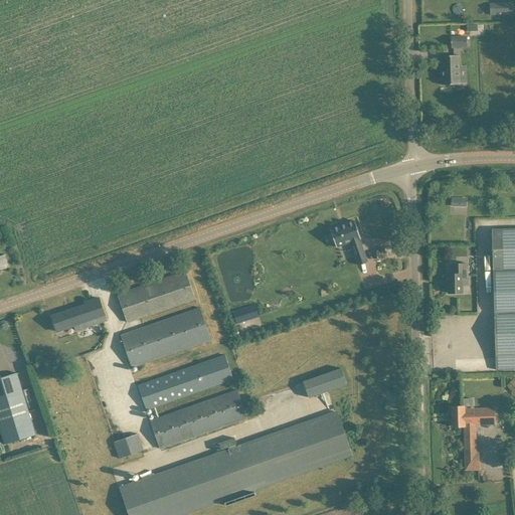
[(513,3),(505,3),(505,15),(513,15),(513,3)]
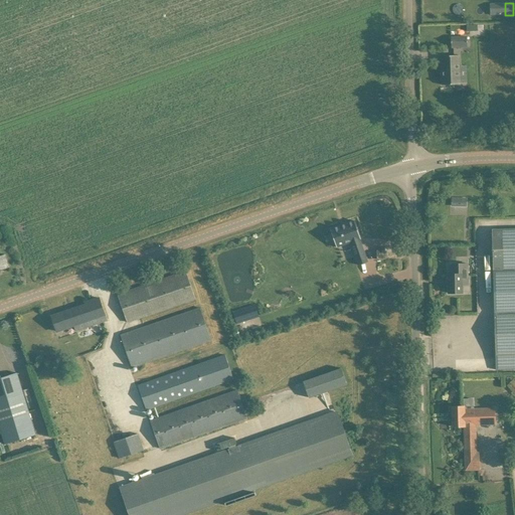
[(468,47),(467,37),(451,37),(452,47),(468,47)]
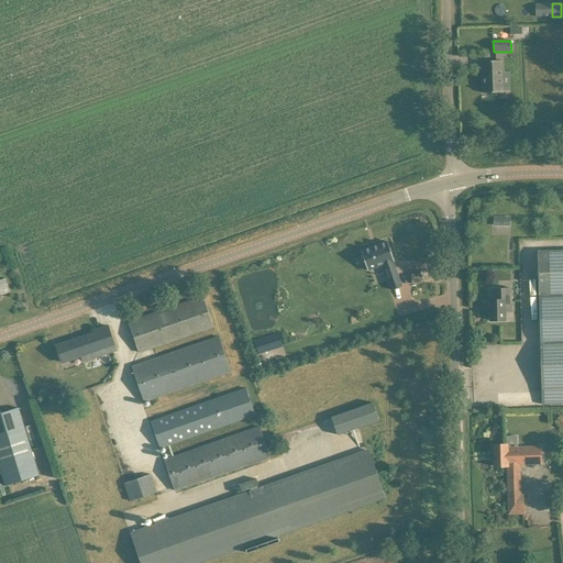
[(503,92),(501,61),(483,61),(484,92),(503,92)]
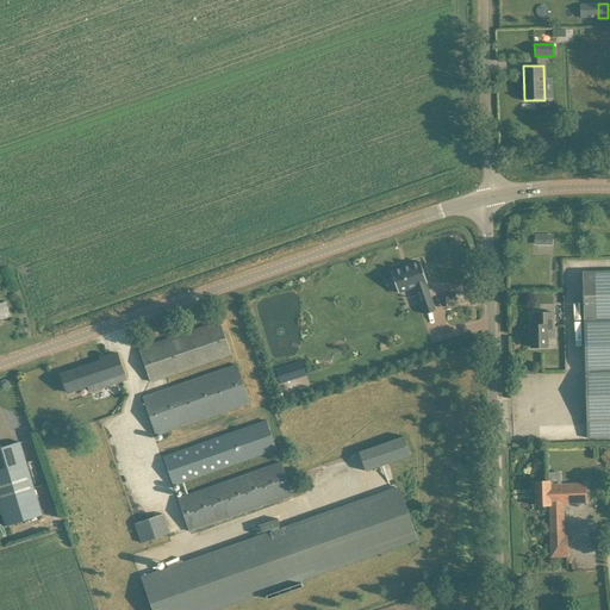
[(428,282),(419,261),(391,272),(393,278),(392,279),(394,287),(397,286),(399,293),(416,287),(425,313),(435,310),(425,284),(428,282)]
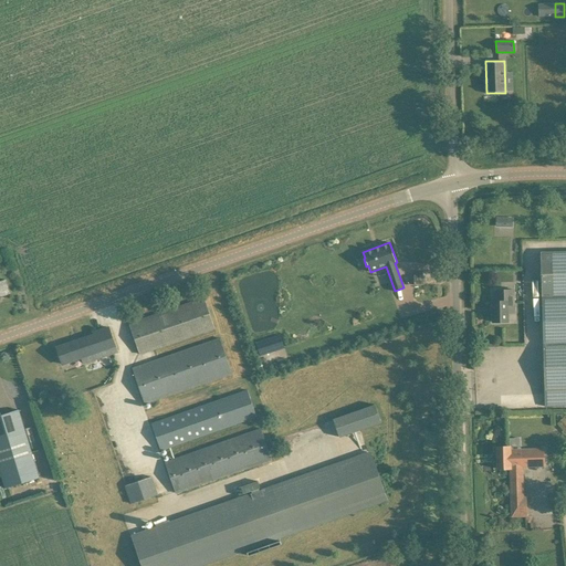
[(565,251),(541,252),(542,294),(565,293),(565,251)]
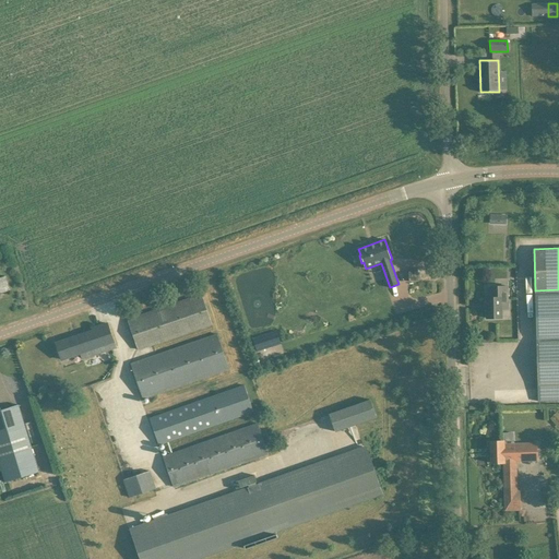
[(418,282),(418,271),(409,271),(409,282),(418,282)]
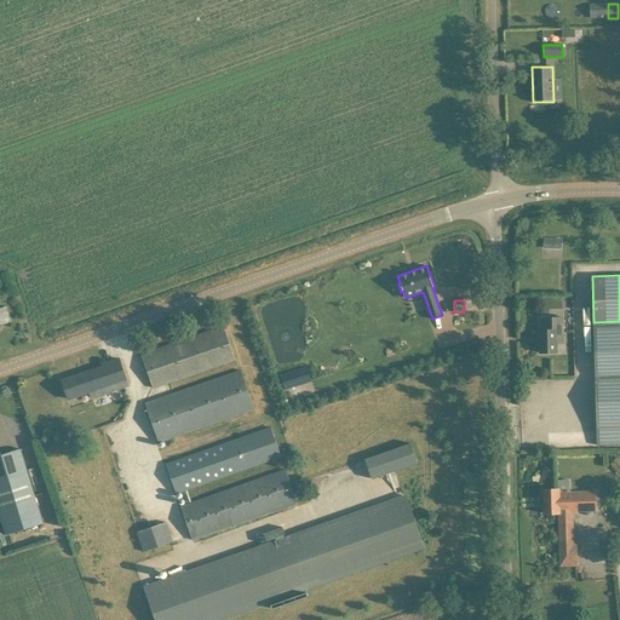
[(12,322),(7,310),(6,306),(0,309),(0,326),(0,325),(11,321),(11,322),(12,322)]
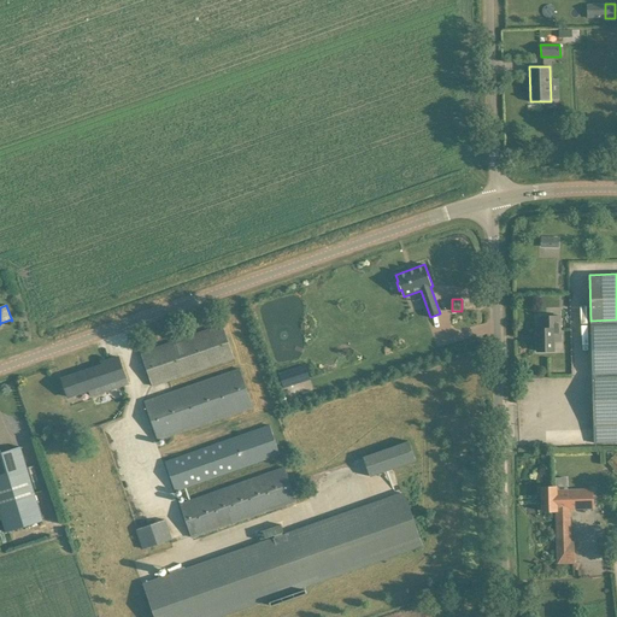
[(542,316),(542,328),(536,328),(538,351),(554,351),(554,341),(562,341),(560,316),(542,316)]
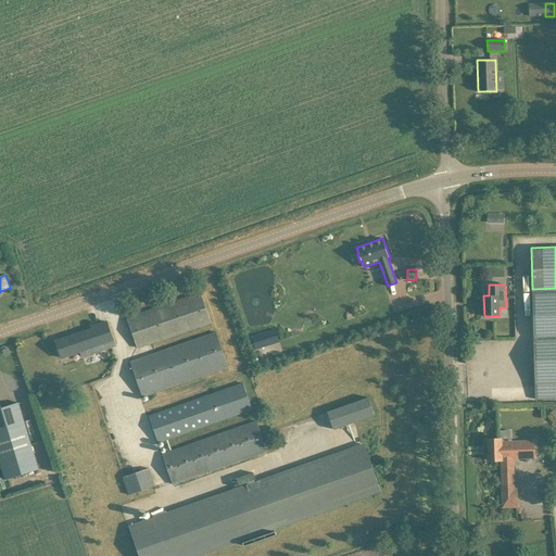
[(201,292),(127,317),(138,349),(212,324),(201,292)]
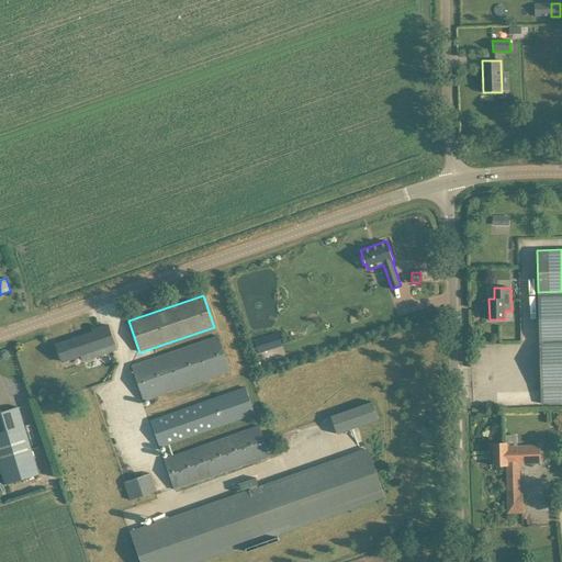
[(116,349),(112,336),(109,325),(93,330),(93,333),(56,345),(63,361),(81,356),(83,361),(116,349)]
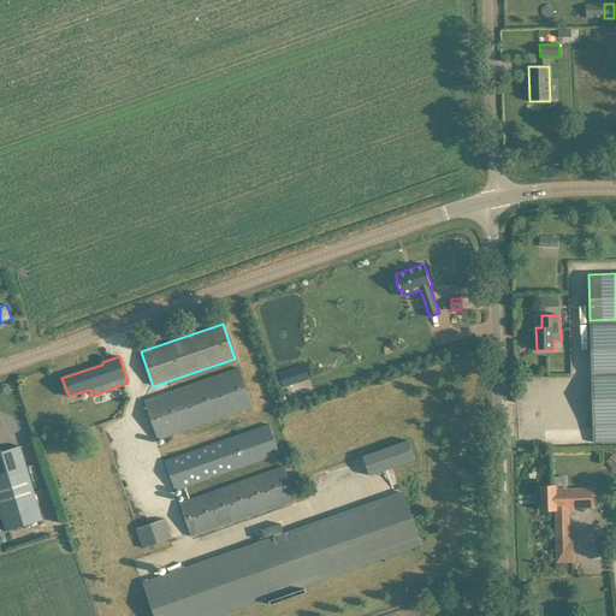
[(291,368),(297,384),(311,379),(304,363),(291,368)]
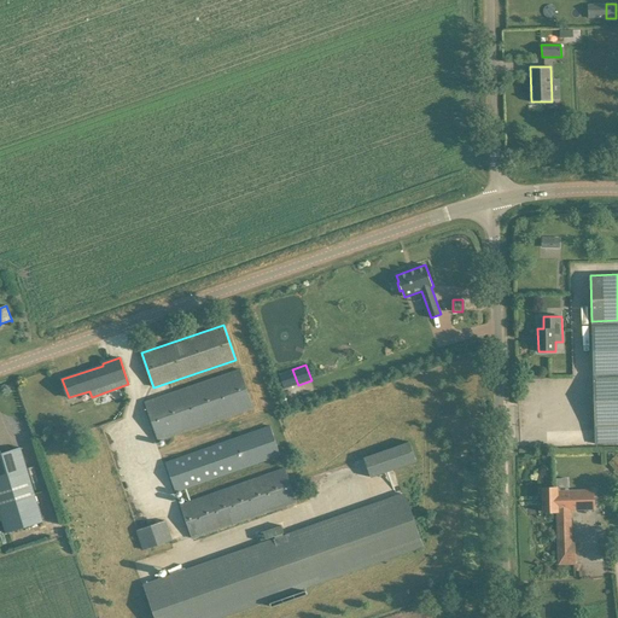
[(240,368),(143,402),(157,442),(254,409),(240,368)]
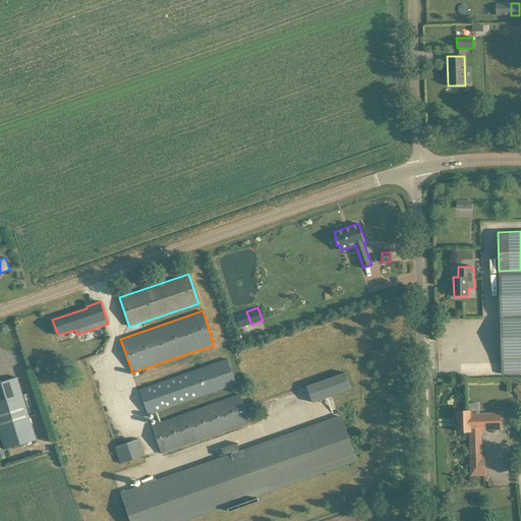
[(520,316),(500,317),(502,374),(520,373),(520,316)]
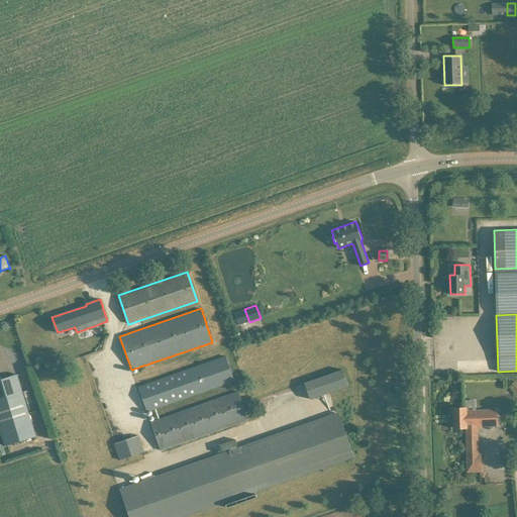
[(225,357),(137,388),(145,412),(234,383),(225,357)]
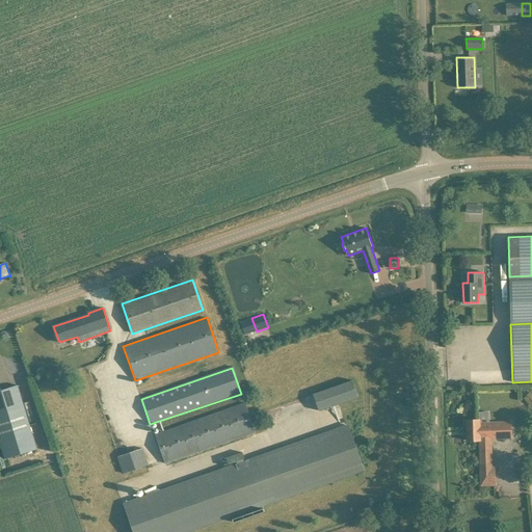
[(314,395),(315,399),(320,410),(340,404),(358,397),(352,380),(314,395)]
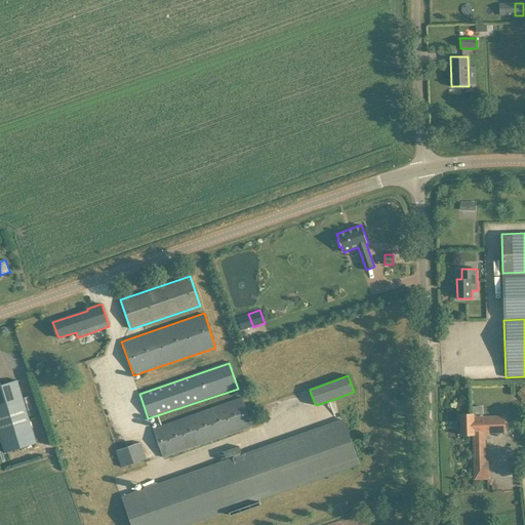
[(0,386),(0,441),(3,453),(35,445),(21,390),(17,380),(0,386)]
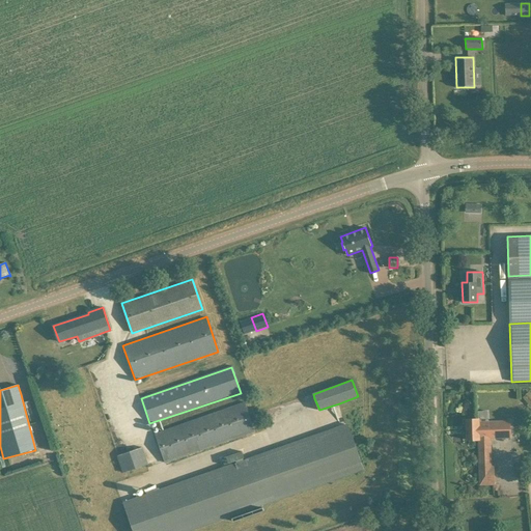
[(165,464),(255,431),(245,401),(155,434),(165,464)]
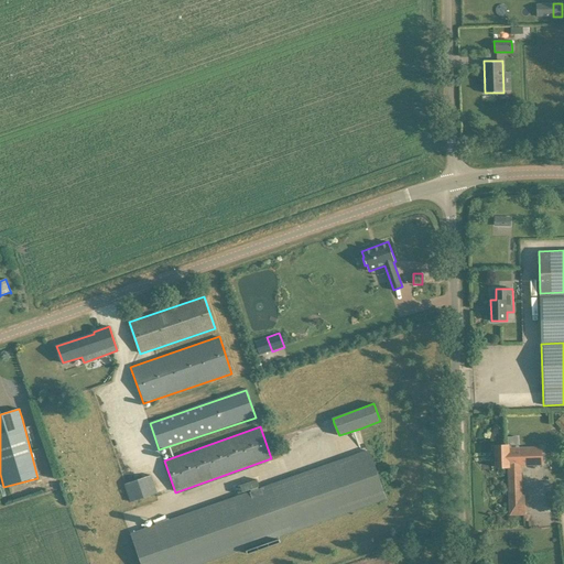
[(510,514),(524,513),(524,496),(521,496),(521,466),(524,466),(543,465),(543,447),(510,447),(510,445),(495,445),(496,467),(509,467),(510,514)]
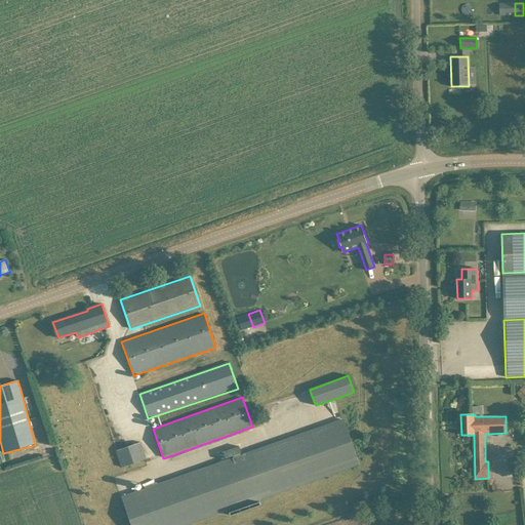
[(131,524),(187,524),(229,511),(230,512),(231,516),(261,506),(259,501),(259,500),(358,466),(360,465),(344,418),(341,418),(243,453),(243,454),(241,454),(240,453),(241,453),(239,447),(239,446),(219,452),(219,453),(221,459),(233,455),(234,457),(233,457),(122,496),(124,503),(131,524)]
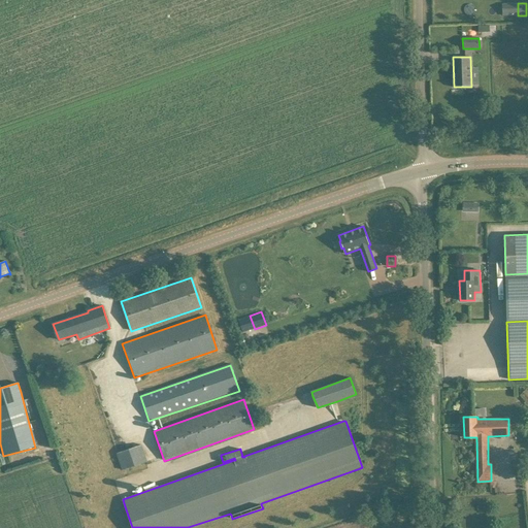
[(146,461),(144,455),(141,444),(117,453),(123,469),(146,461)]
